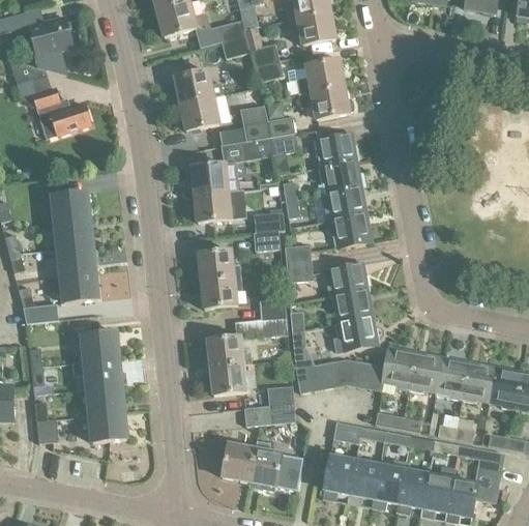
[(155,0),(158,9),(190,1),(190,0),(155,0)]
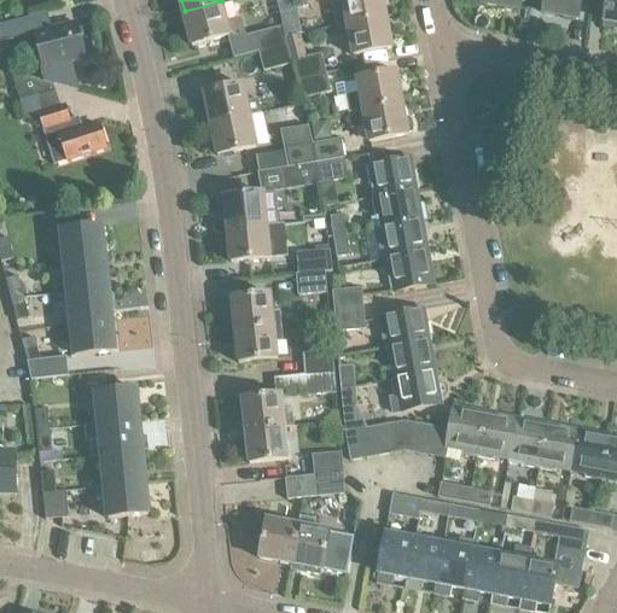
[(275,0),(279,10),(307,3),(306,0),(275,0)]
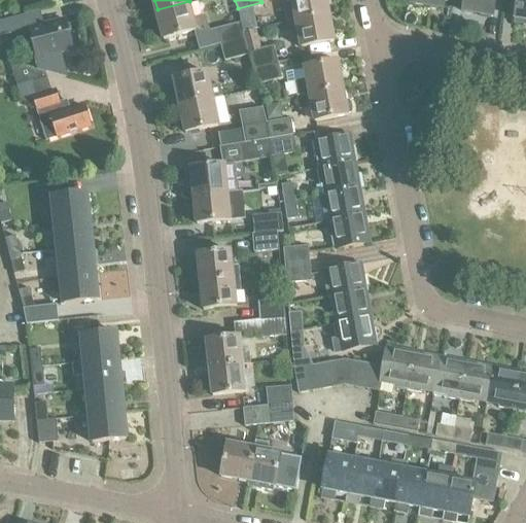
[(293,0),(296,19),(331,11),(328,0),(293,0)]
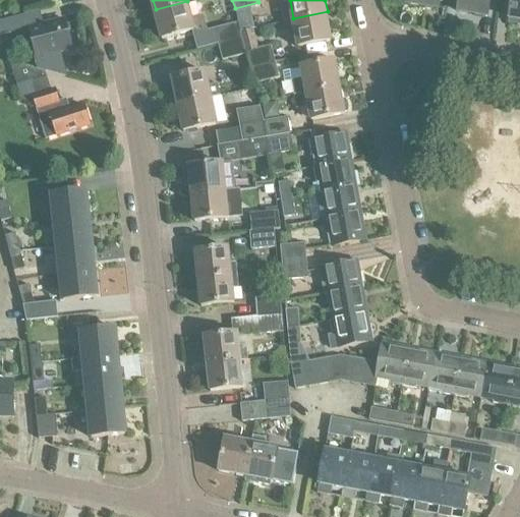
[(457,0),(456,8),(486,13),(488,0),(457,0)]
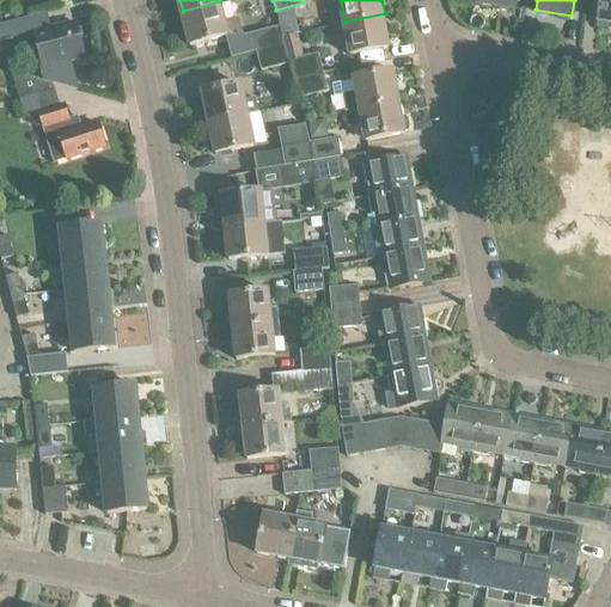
[(599,0),(597,19),(609,20),(608,29),(610,29),(610,0),(599,0)]
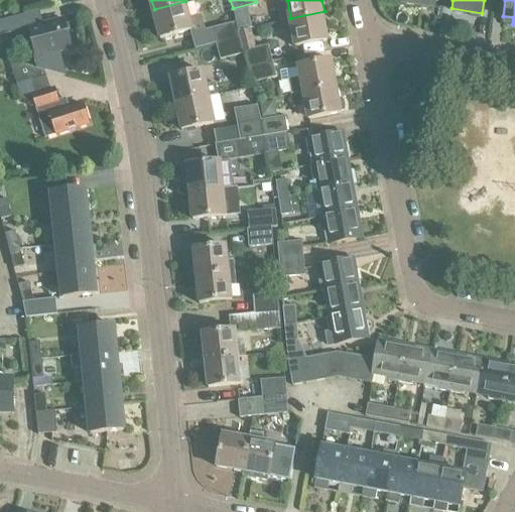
[(189,15),(185,1),(154,9),(161,35),(189,27),(190,31),(205,27),(200,12),(189,15)]
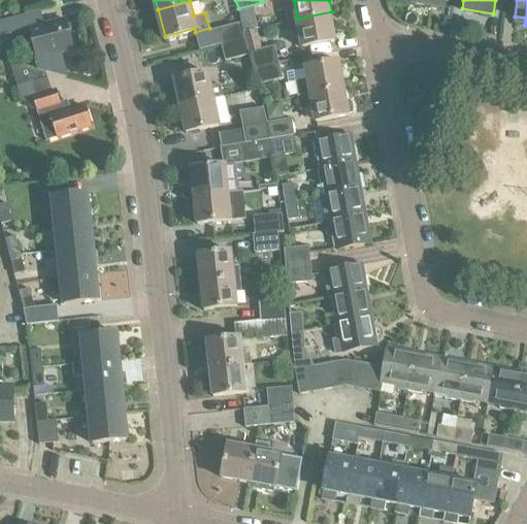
[(332,11),(297,19),(286,21),(287,30),(299,28),(302,44),(336,38),(332,11)]
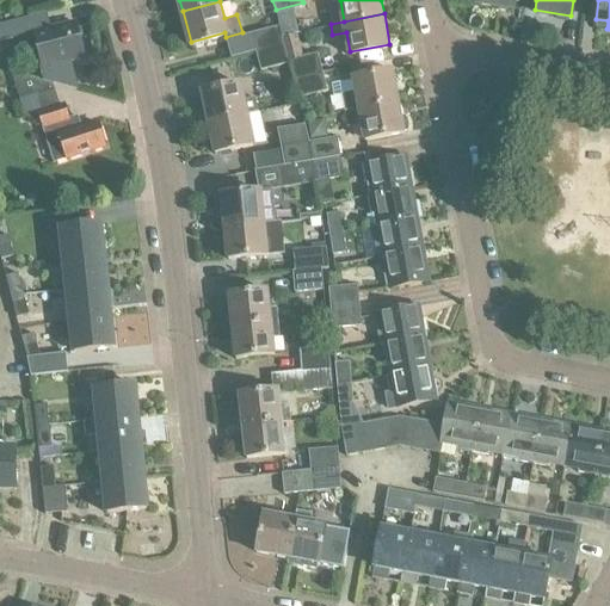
[(25,16),(0,22),(0,39),(30,31),(25,16)]
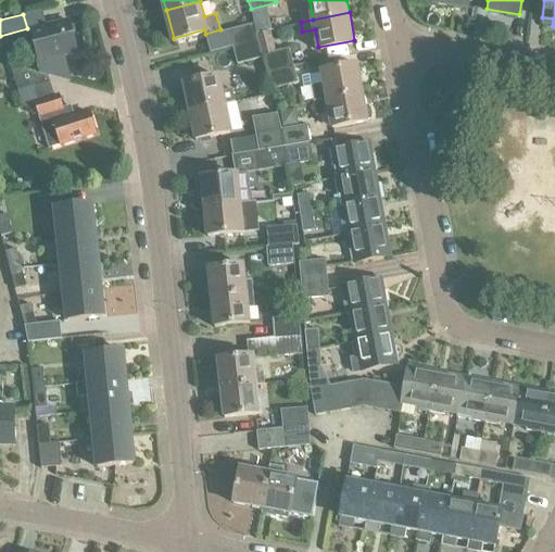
[(38,44),(30,46),(34,61),(77,49),(66,17),(34,27),(38,44)]
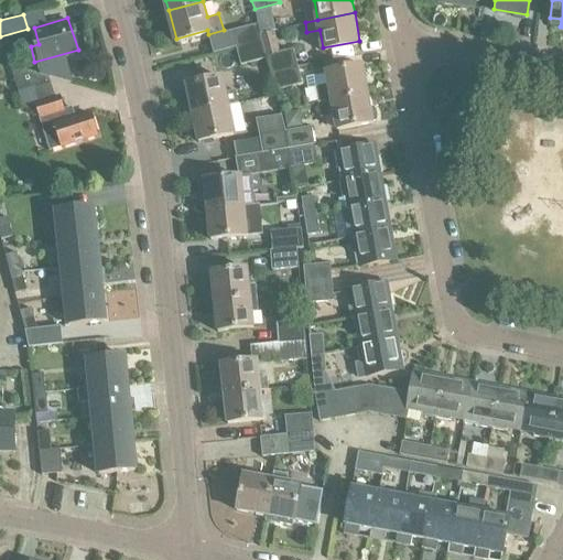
[(257,21),(231,28),(236,46),(262,40),(257,21)]
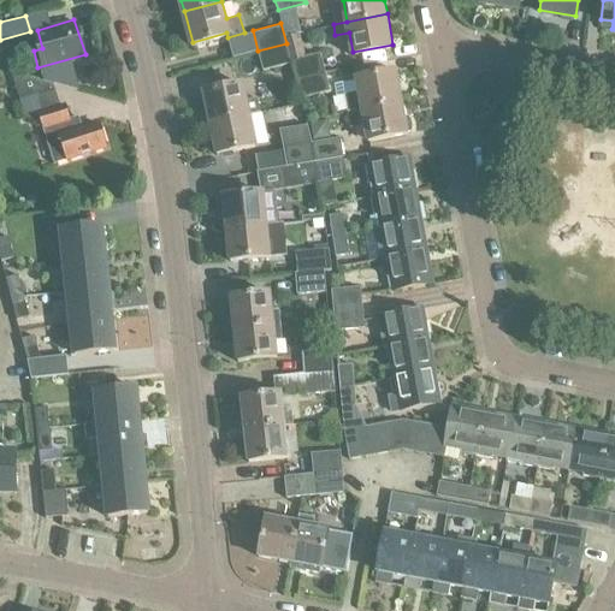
[(290,60),(287,43),(258,51),(262,67),(290,60)]
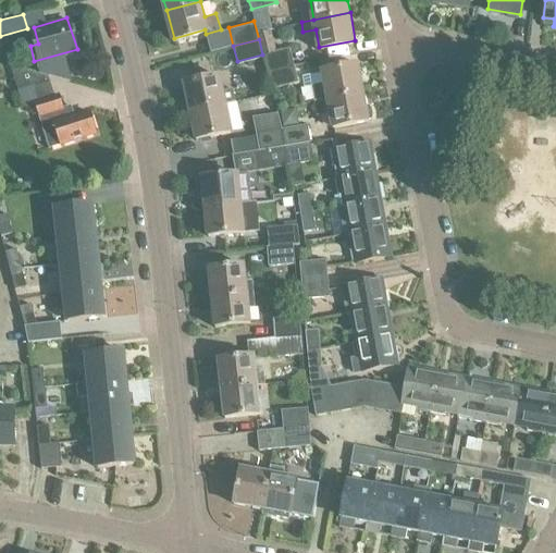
[(288,46),(263,52),(263,54),(268,72),(293,64),(288,46)]
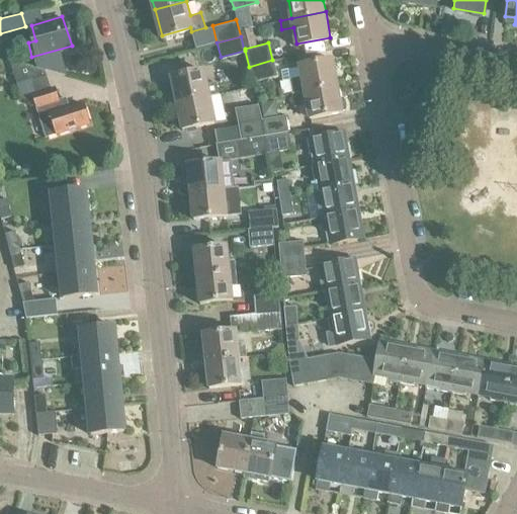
[(297,66),(280,69),(282,79),(288,78),(291,92),(304,90),(338,84),(333,56),(296,63),(297,66)]
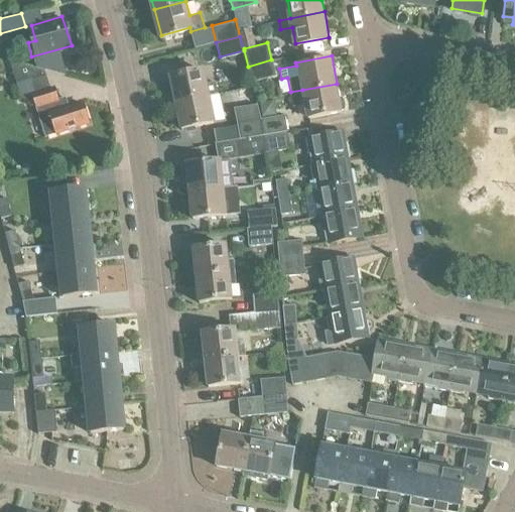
[(275,74),(271,59),(248,67),(252,80),(275,74)]
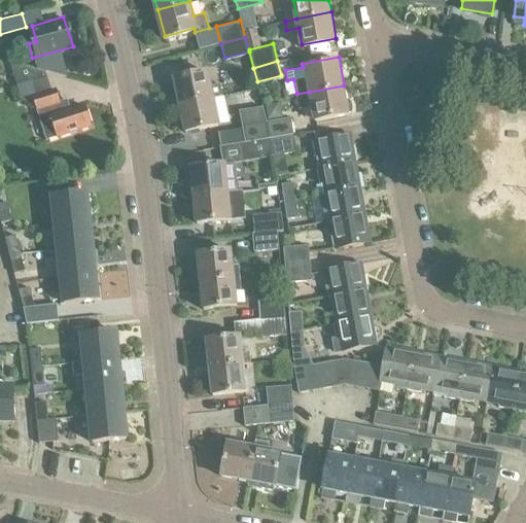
[(208,70),(176,76),(181,103),(213,96),(222,94),(220,81),(211,83),(208,70)]
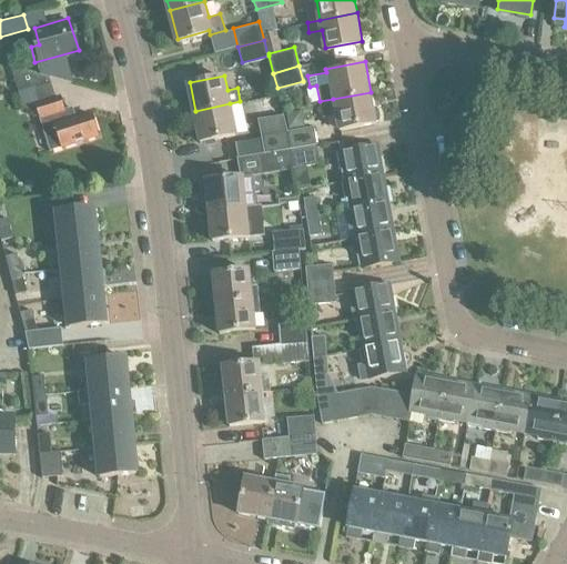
[(47,79),(18,88),(22,106),(34,101),(49,149),(98,133),(91,111),(76,117),(72,106),(64,108),(60,94),(52,97),(47,79)]
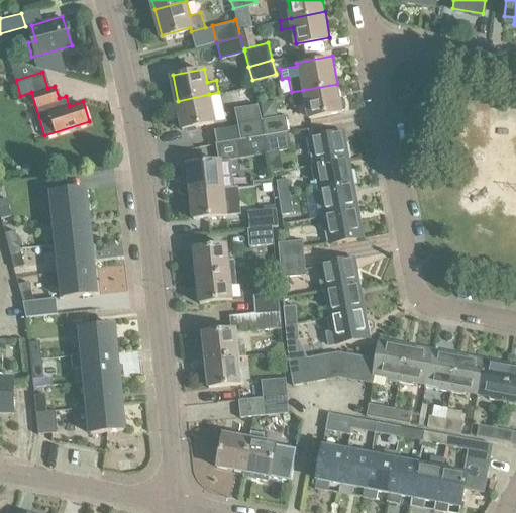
[(415,74),(413,75),(404,85),(413,92),(423,81),(415,74)]
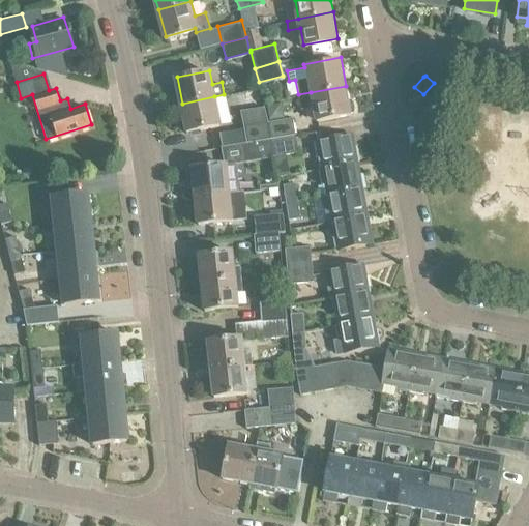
[(311,92),(298,94),(300,108),(312,106),(314,120),(351,114),(351,112),(355,111),(355,107),(354,101),(352,98),(348,99),(346,87),(346,86),(311,92)]
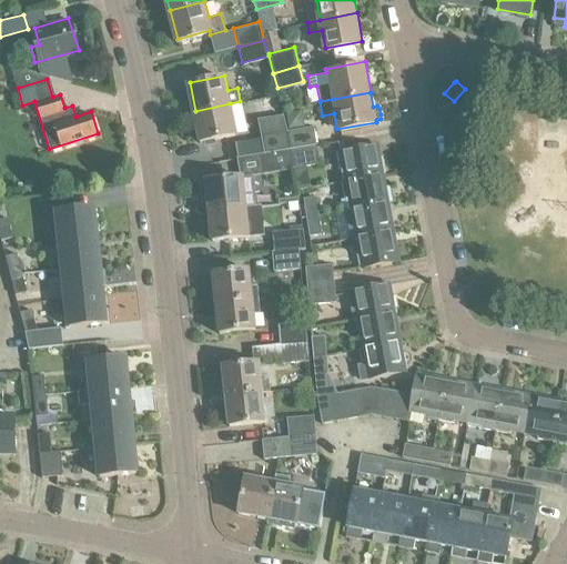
[(236,132),(230,103),(195,111),(202,139),(236,132)]
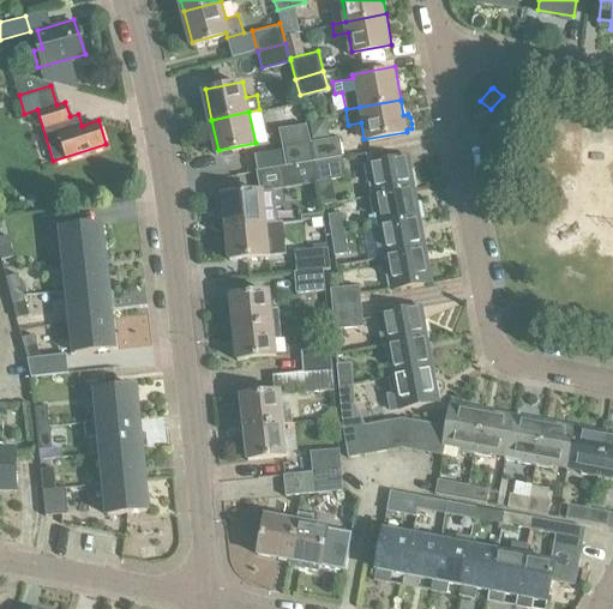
[(325,116),(308,120),(312,137),(329,134),(325,116)]
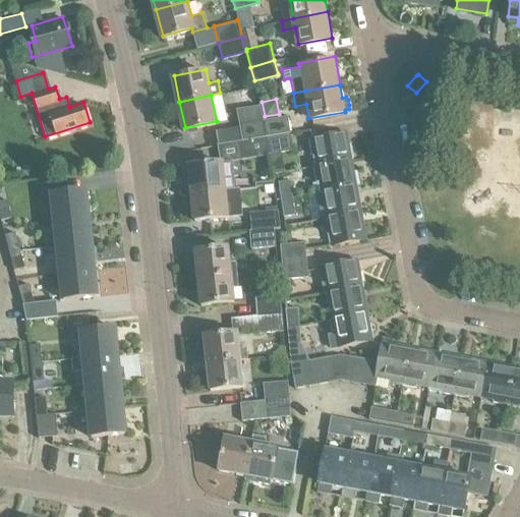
[(260,106),(237,109),(242,140),(265,136),(262,120),(260,106)]
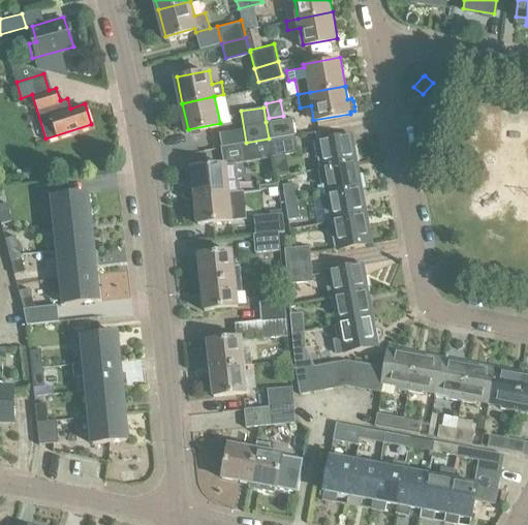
[(292,118),(266,122),(269,139),(294,134),(292,118)]
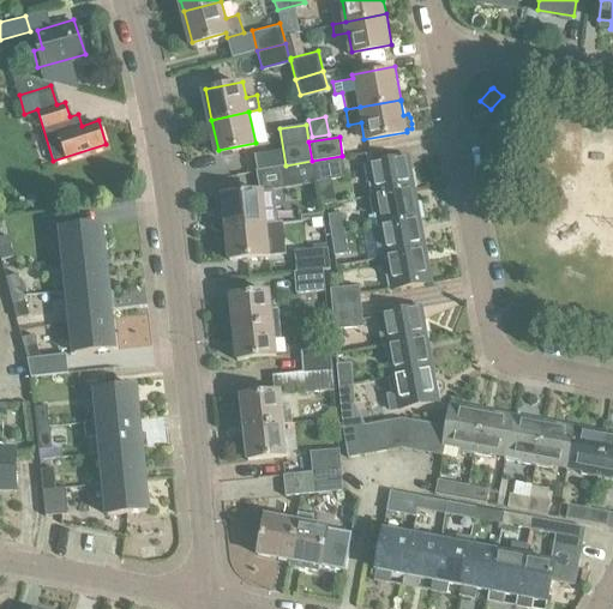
[(371,193),(416,186),(410,155),(366,163),(371,193)]
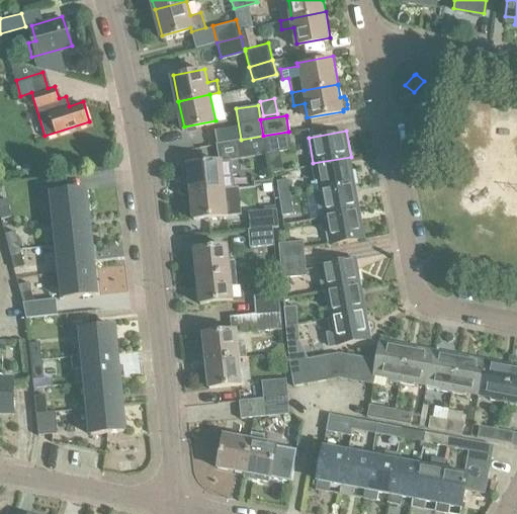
[(288,132),(263,136),(266,153),(291,149),(288,132)]
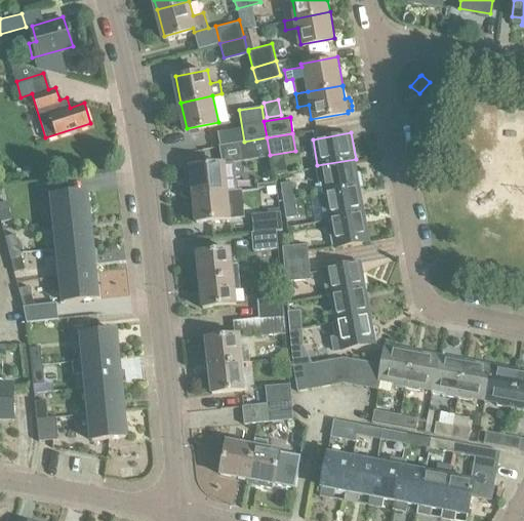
[(267,137),(244,142),(246,158),(270,155),(267,137)]
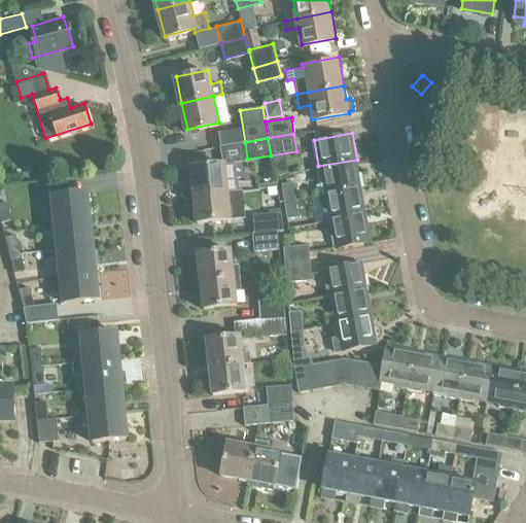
[(357,160),(318,166),(323,193),(362,186),(357,160)]
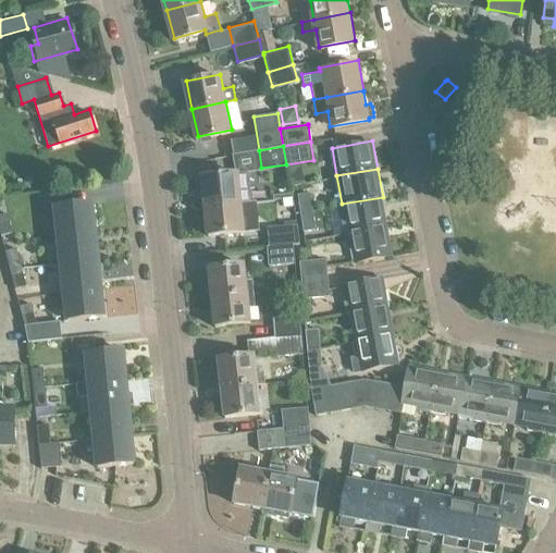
[(233,172),(202,175),(195,176),(197,196),(205,195),(206,205),(242,201),(251,200),(248,171),(233,172)]
